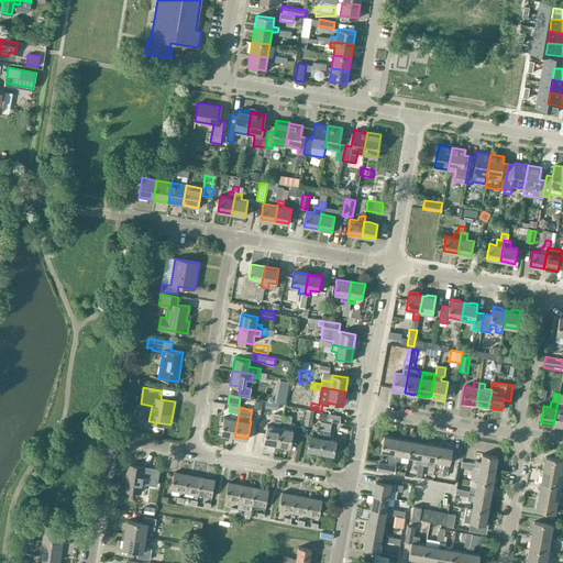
[(562,408),(562,409),(556,408),(553,424),(562,426),(562,408)]
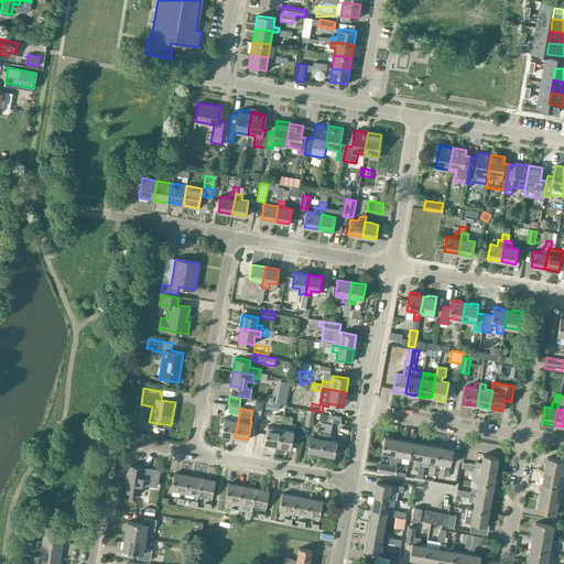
[(314,415),(315,411),(307,410),(304,425),(312,426),(314,415)]
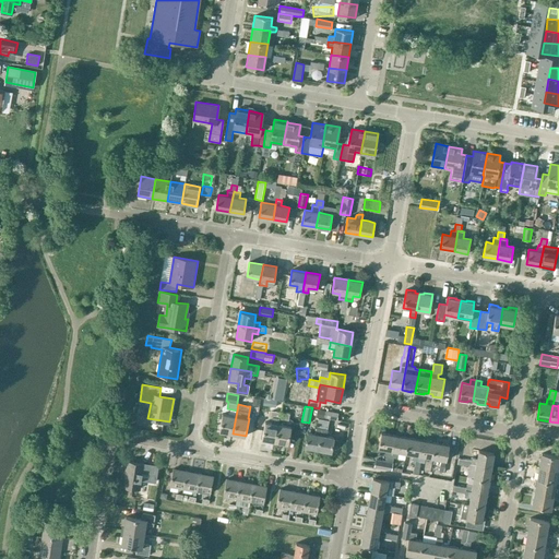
[(324,412),(325,412),(325,411),(318,409),(316,417),(324,419),(324,418),(323,418),(324,412)]
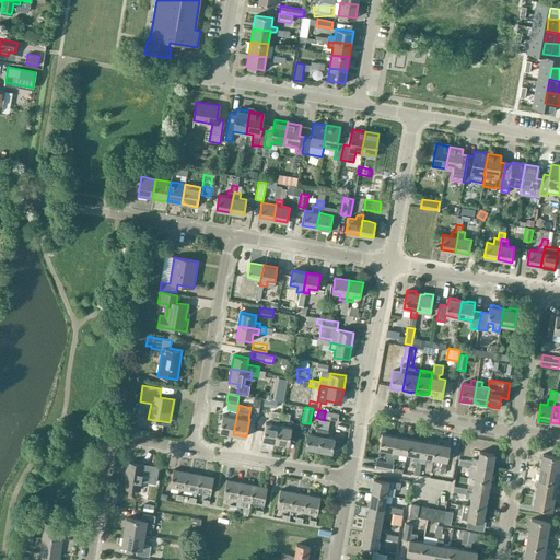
[(281,413),(281,412),(272,411),(270,418),(273,418),(272,424),(266,422),(263,440),(276,442),(279,426),(280,419),(281,413)]
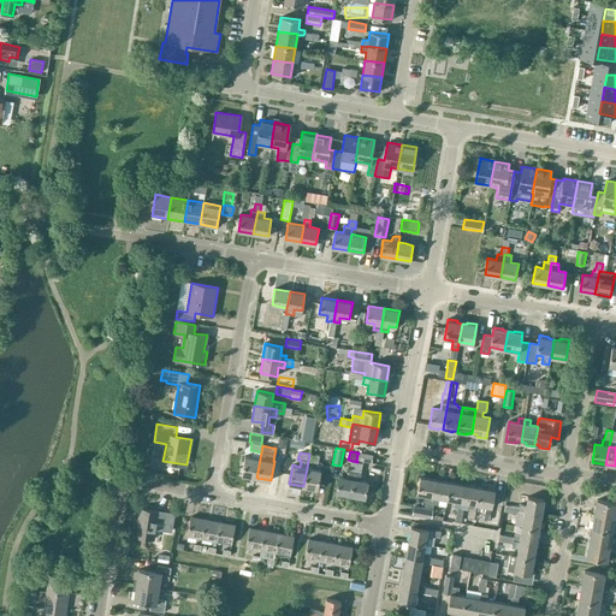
[(373,456),(359,454),(357,454),(356,461),(357,461),(371,463),(373,456)]
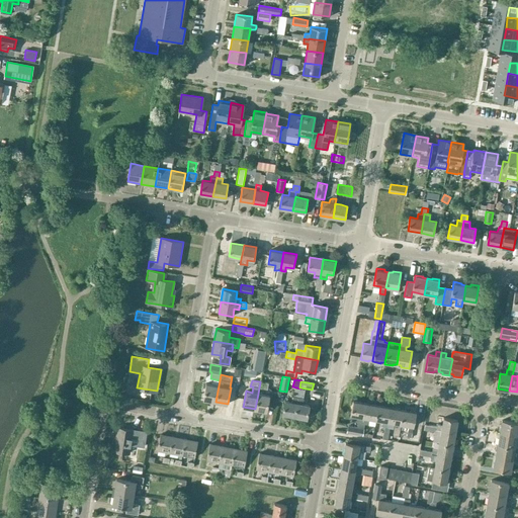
[(216,402),(219,385),(206,383),(203,400),(216,402)]
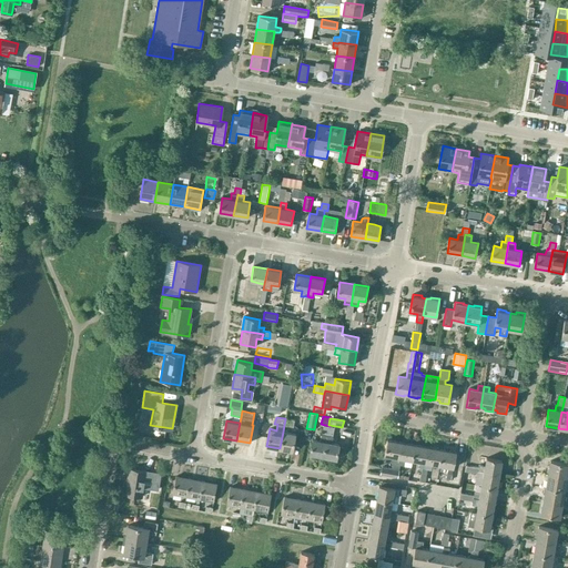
[(296,434),(283,432),(280,448),(293,452),(296,434)]
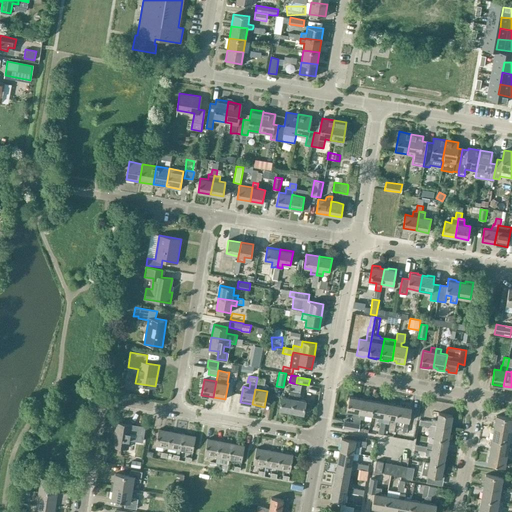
[(291,412),(295,392),(289,391),(288,397),(282,396),(279,410),(291,412)]
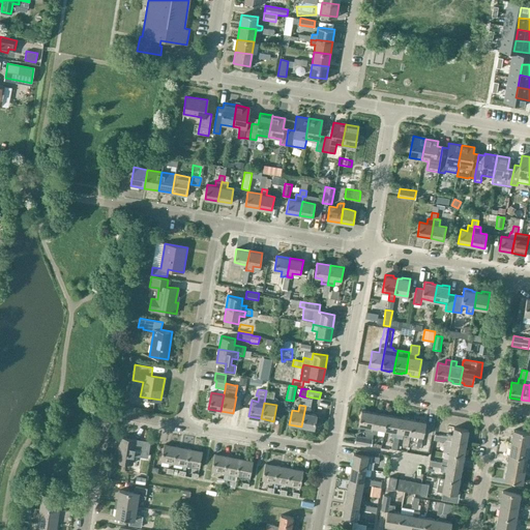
[(317,415),(310,413),(311,407),(305,406),(301,427),(314,429),(317,415)]
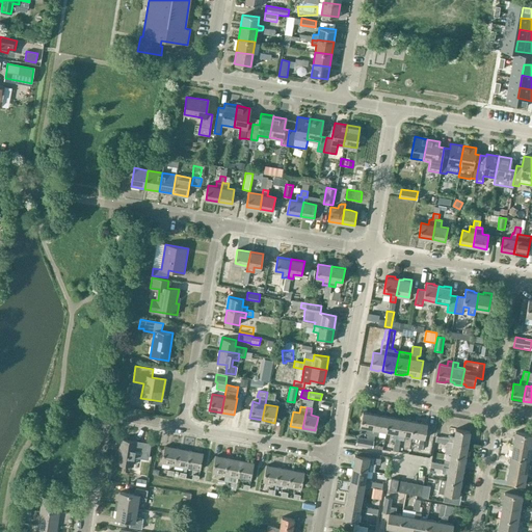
[(372,434),(376,415),(363,413),(361,427),(367,428),(366,432),(368,432),(366,440),(358,439),(357,445),(373,448),(374,441),(373,441),(369,440),(370,433),(372,434)]
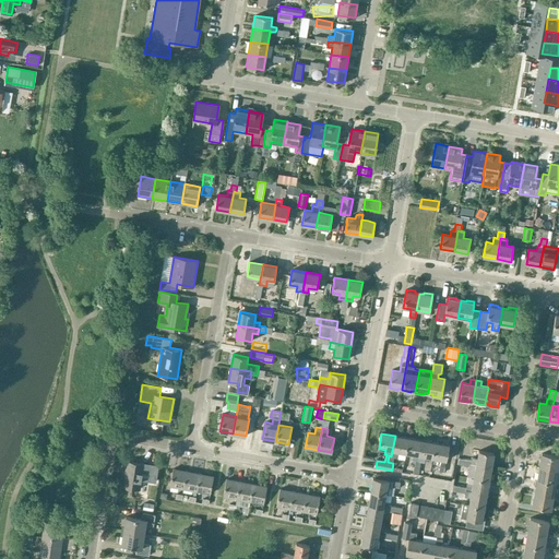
[(406,453),(408,438),(395,436),(391,456),(389,455),(388,462),(392,463),(394,456),(397,458),(397,452),(406,453)]
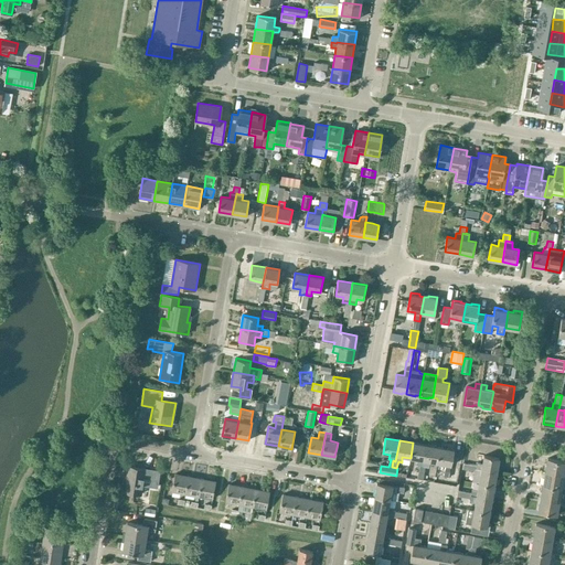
[(423,466),(427,445),(413,443),(411,458),(417,459),(416,465),(419,466),(423,466)]
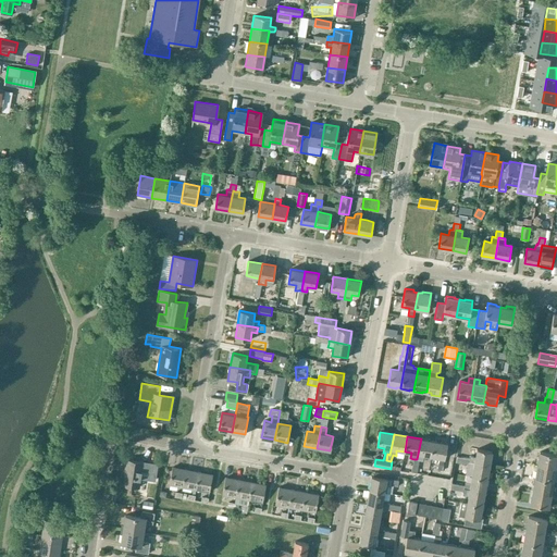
[(431,457),(434,441),(421,438),(417,459),(413,459),(412,462),(412,466),(419,467),(420,459),(423,460),(423,455),(431,457)]
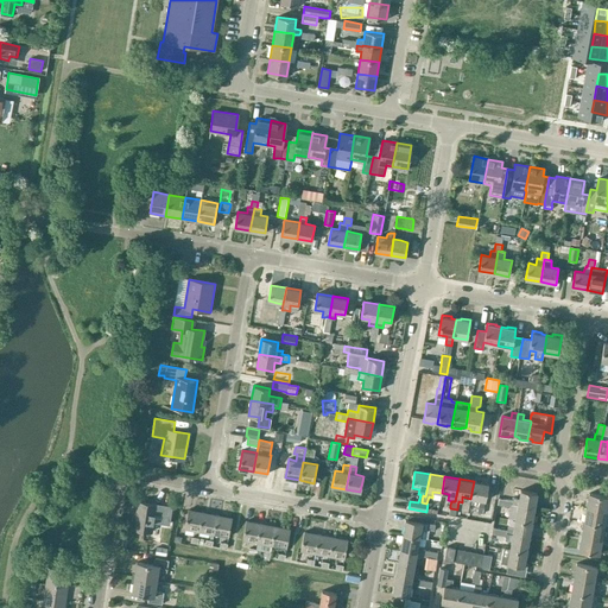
[(474,481),(470,499),(479,500),(477,513),(483,513),(485,501),(486,501),(488,485),(474,481)]
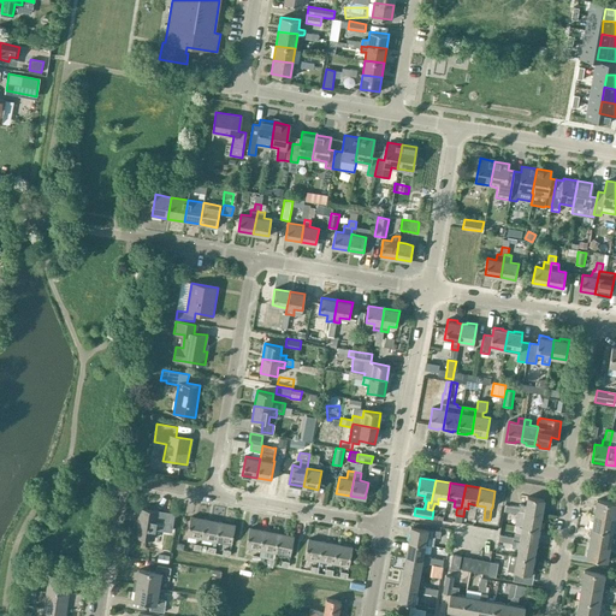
[(542,515),(544,499),(528,497),(526,505),(520,504),(520,507),(519,510),(542,515)]
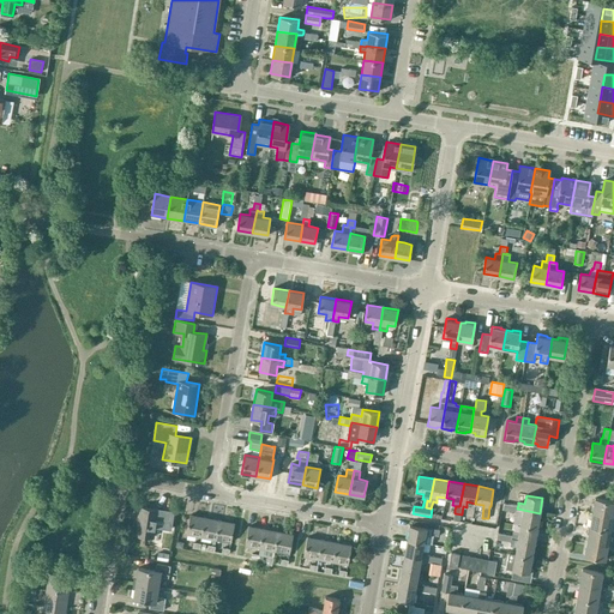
[(613,510),(613,509),(613,501),(595,499),(593,513),(613,517),(613,516),(613,510)]
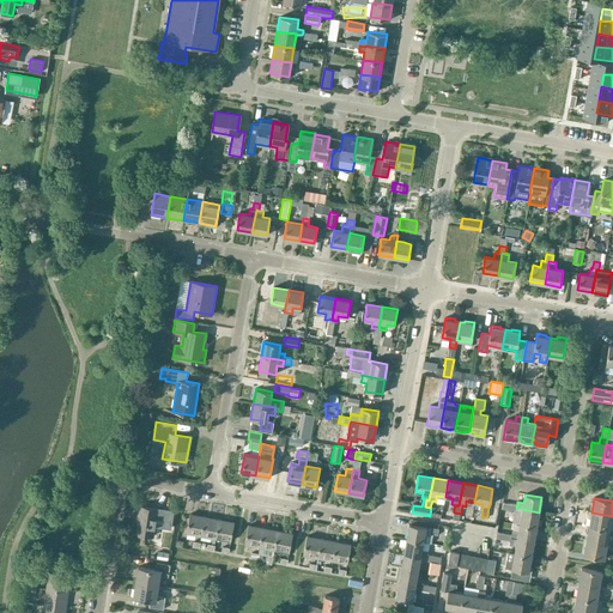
[(520,525),(536,527),(539,513),(516,508),(517,504),(510,503),(509,510),(515,511),(514,523),(520,525)]
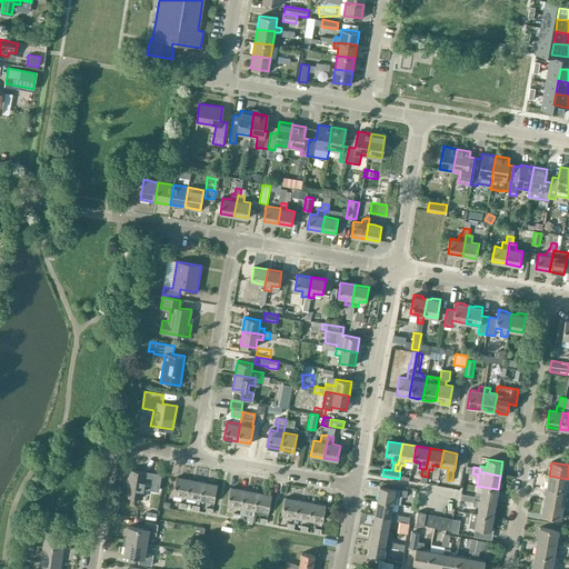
[(159,475),(147,472),(130,469),(127,495),(142,498),(143,486),(157,488),(159,475)]
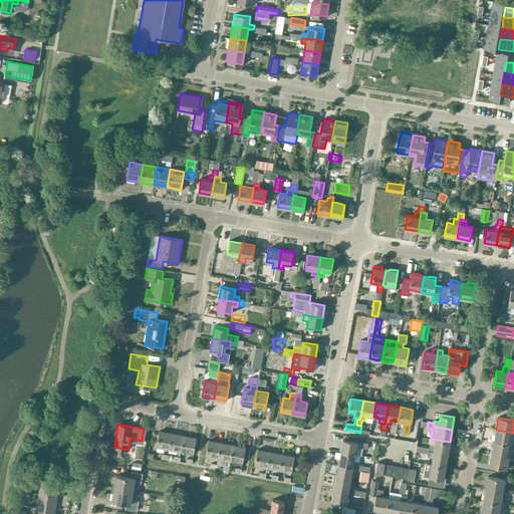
[(496,430),(493,442),(511,445),(512,439),(513,439),(513,433),(496,430)]
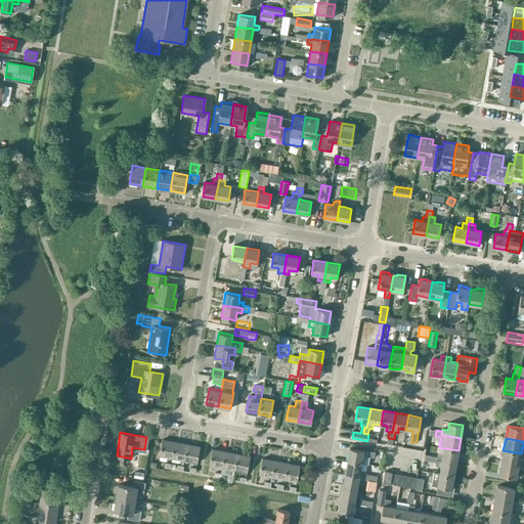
[(172,457),(175,442),(163,439),(160,455),(172,457)]
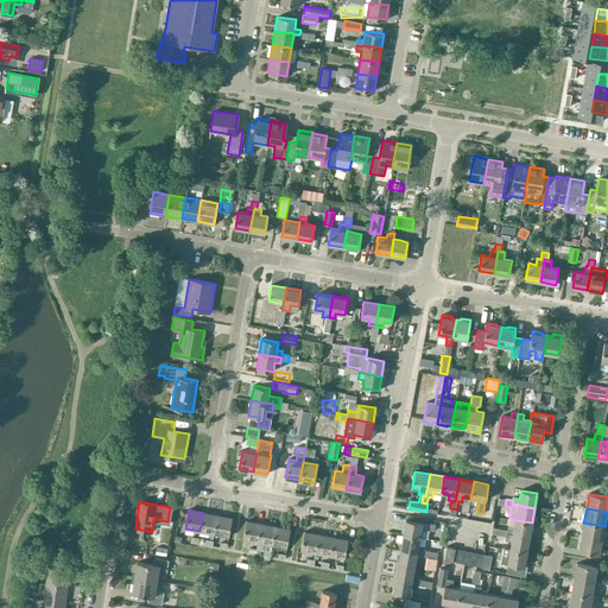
[(214,534),(217,515),(203,513),(200,531),(214,534)]
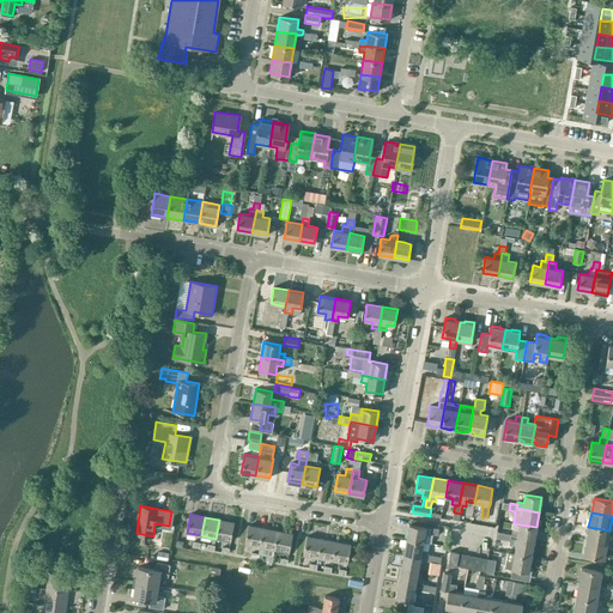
[(231,541),(234,522),(219,520),(216,539),(231,541)]
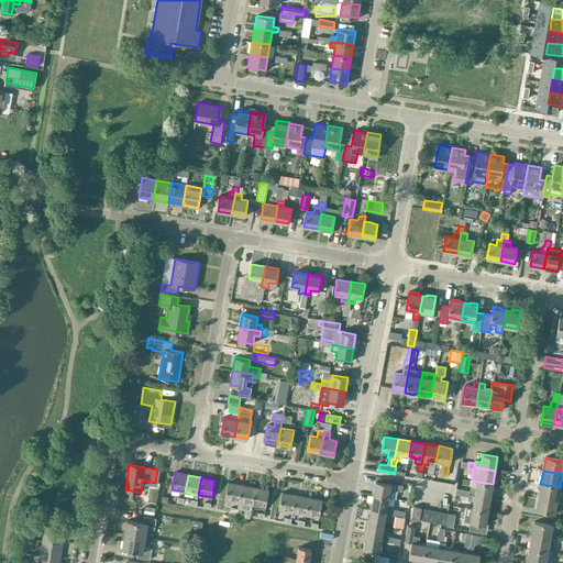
[(396,485),(390,484),(376,482),(373,495),(388,498),(389,490),(395,492),(395,490),(401,492),(403,486),(396,485)]
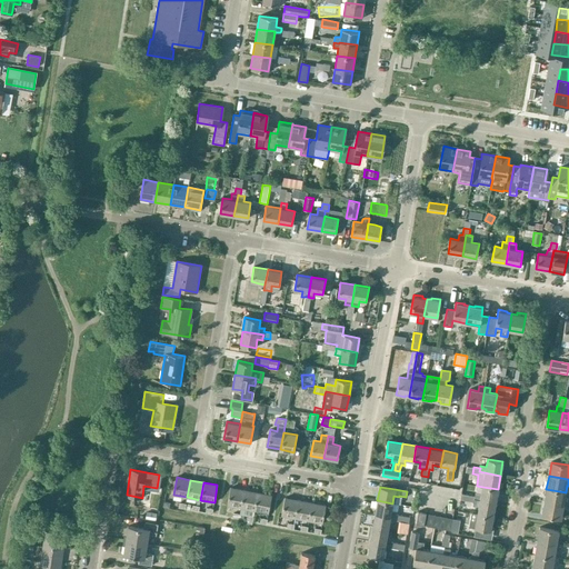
[(495,503),(498,489),(482,487),(481,495),(475,493),(475,496),(475,499),(495,503)]
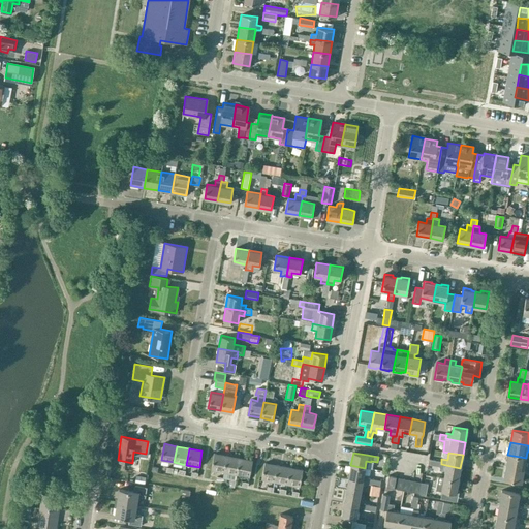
[(223,472),(226,456),(214,454),(211,469),(223,472)]
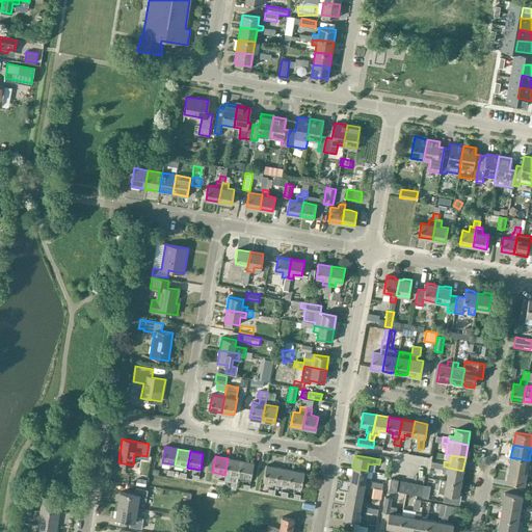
[(527,473),(529,460),(510,457),(508,470),(527,473)]
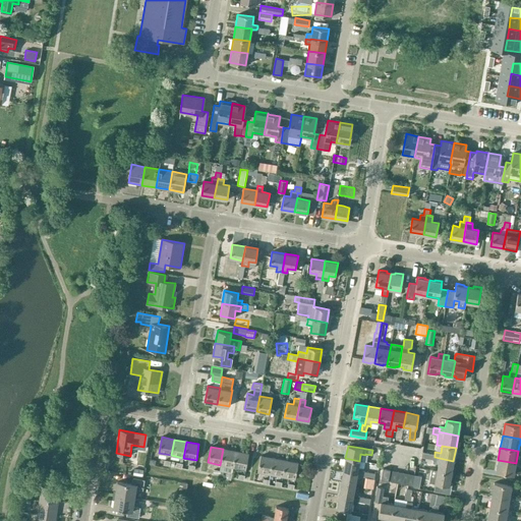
[(233,467),(235,451),(223,449),(220,465),(233,467)]
